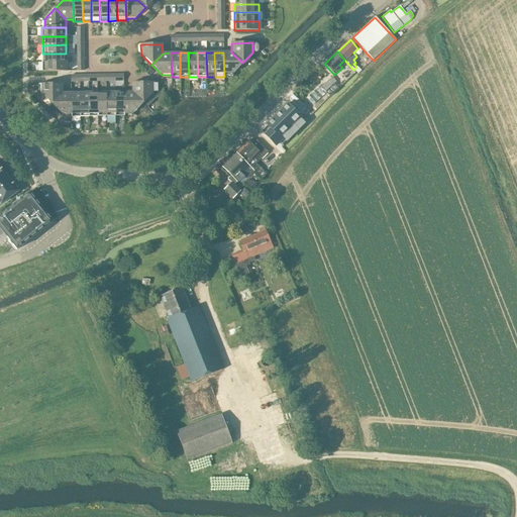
[(242,63),(231,53),(223,53),(224,77),(224,74),(232,74),(242,63)]
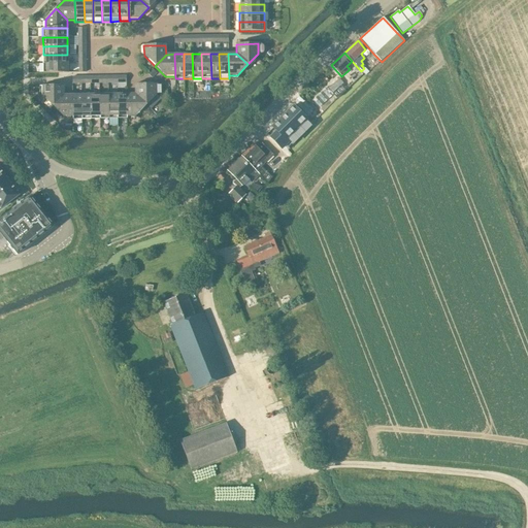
[(67,64),(67,55),(43,55),(43,64),(67,64)]
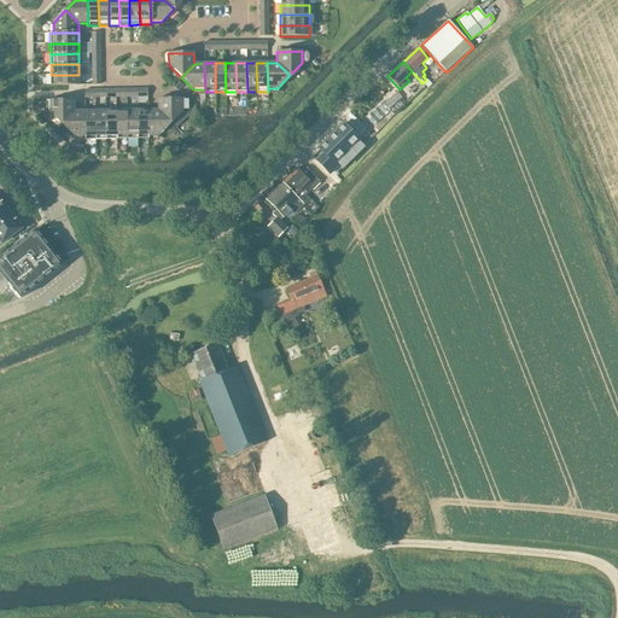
[(51,75),(51,86),(80,86),(79,75),(51,75)]
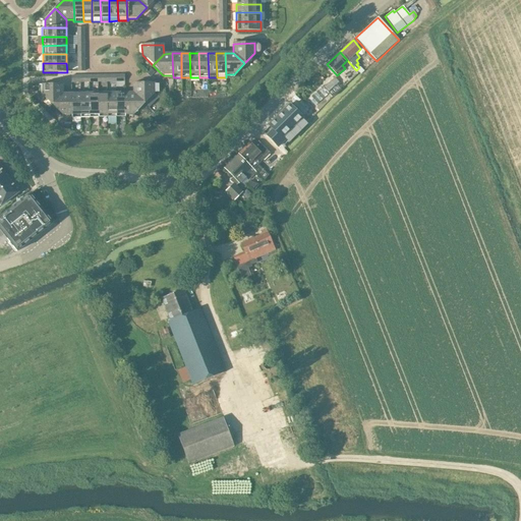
[(324,88),(328,92),(338,82),(334,77),(324,88)]
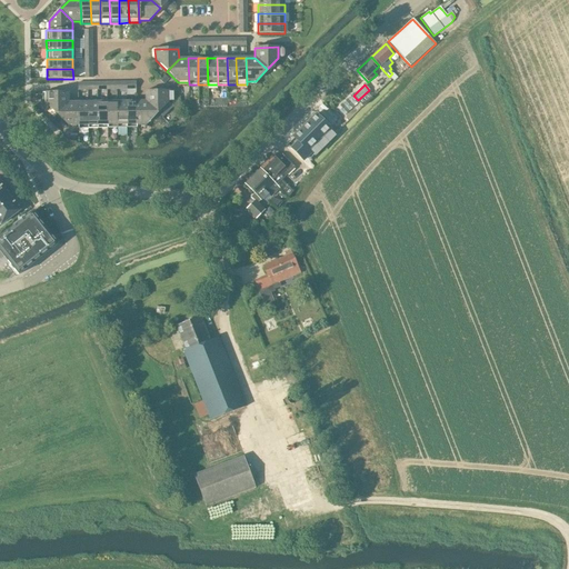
[(168,101),(168,91),(145,91),(145,101),(157,113),(168,101)]
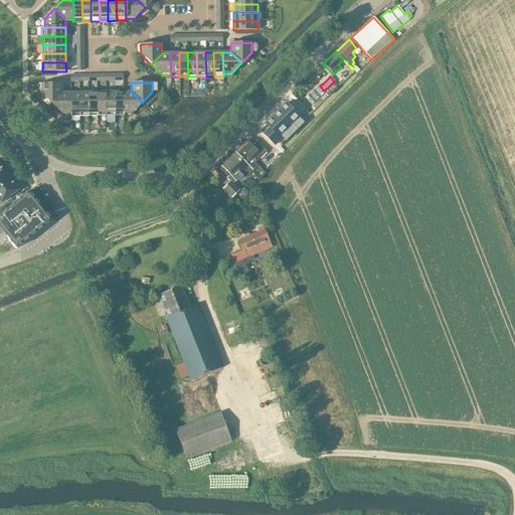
[(62,93),(62,84),(41,84),(41,94),(51,104),(62,93)]
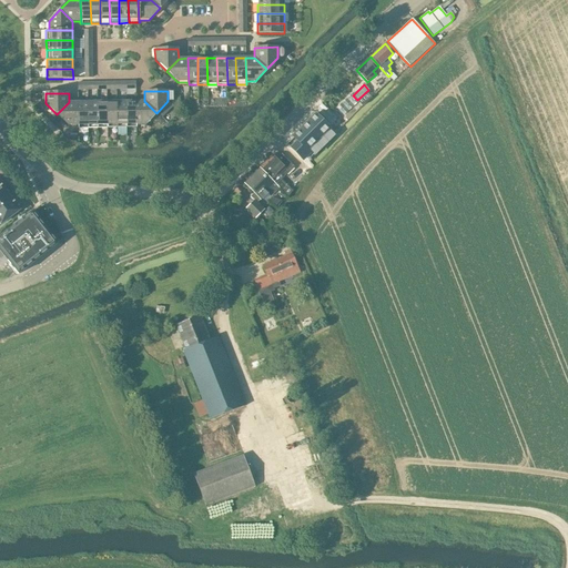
[(117,128),(117,101),(107,102),(108,128),(117,128)]
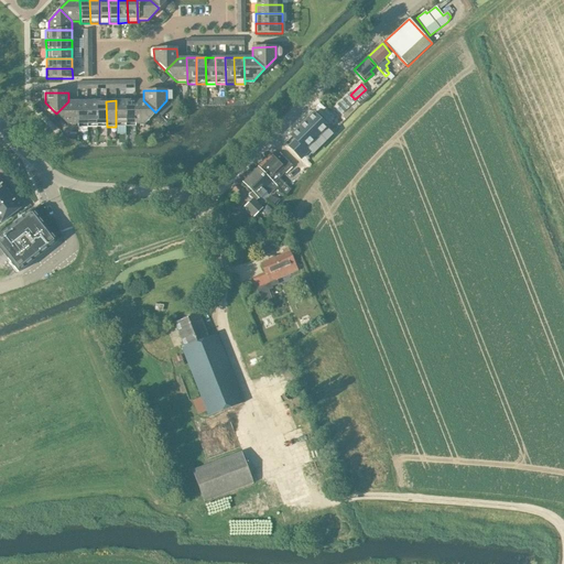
[(126,127),(125,100),(116,100),(116,127),(126,127)]
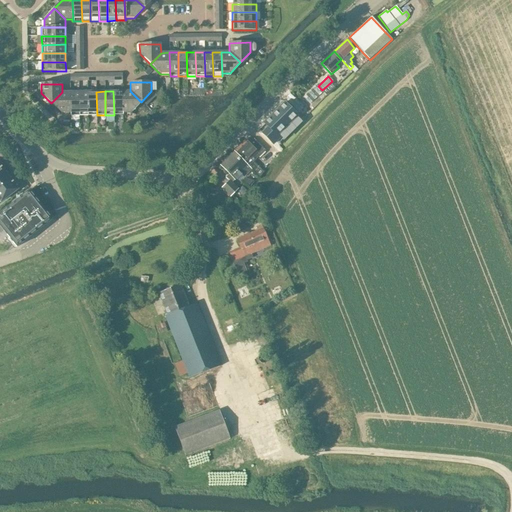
[(123,115),(122,91),(113,91),(114,115),(123,115)]
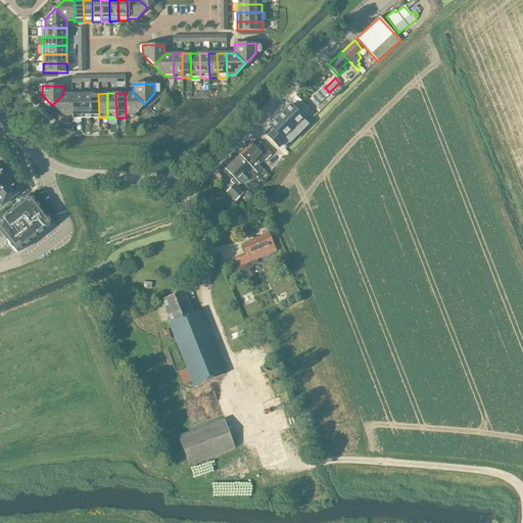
[(144,104),(133,93),(125,93),(126,117),(126,114),(135,114),(144,104)]
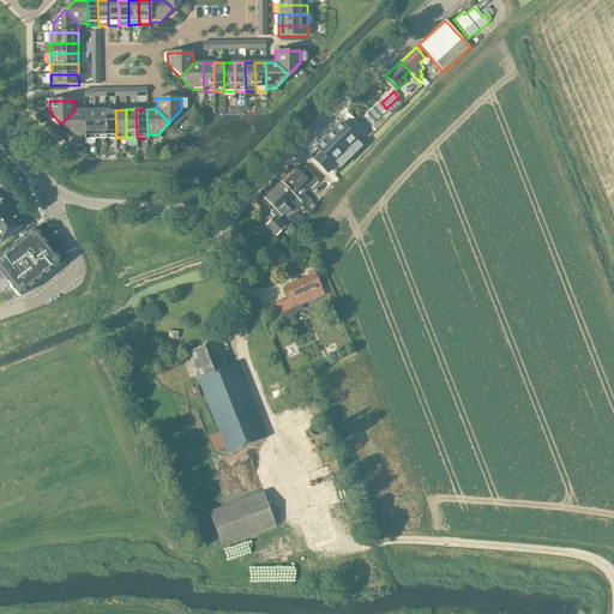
[(85,138),(84,110),(74,110),(61,124),(74,136),(84,136),(84,138),(85,138)]
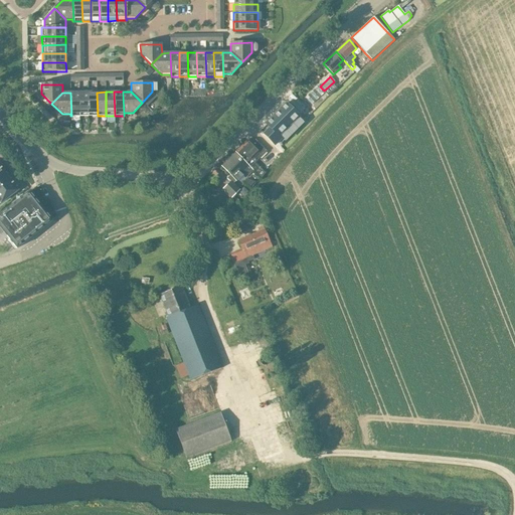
[(79,116),(79,93),(70,93),(71,116),(79,116)]
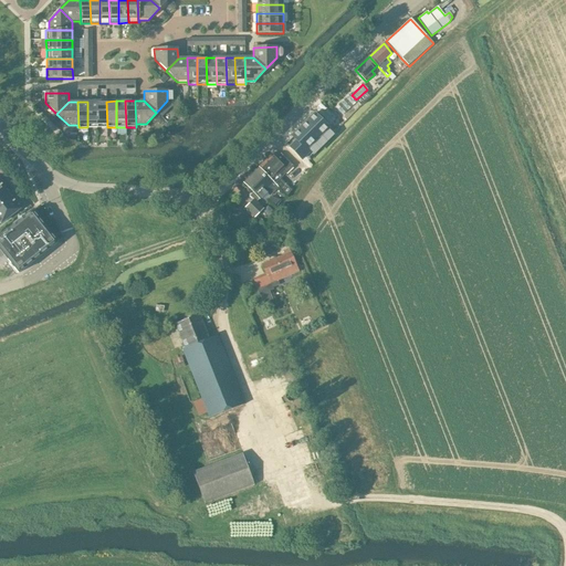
[(97,127),(96,102),(87,102),(87,127),(97,127)]
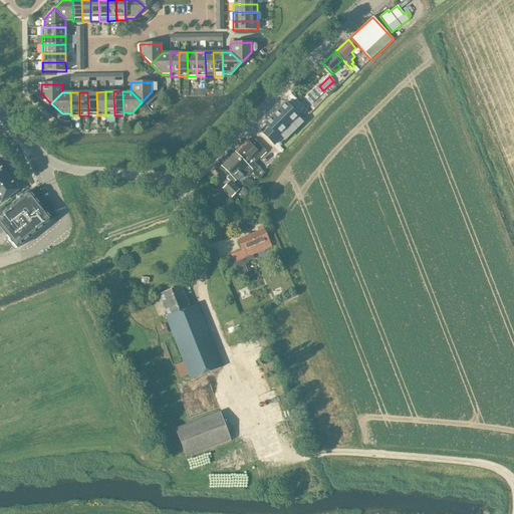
[(97,115),(96,92),(87,92),(88,115),(97,115)]
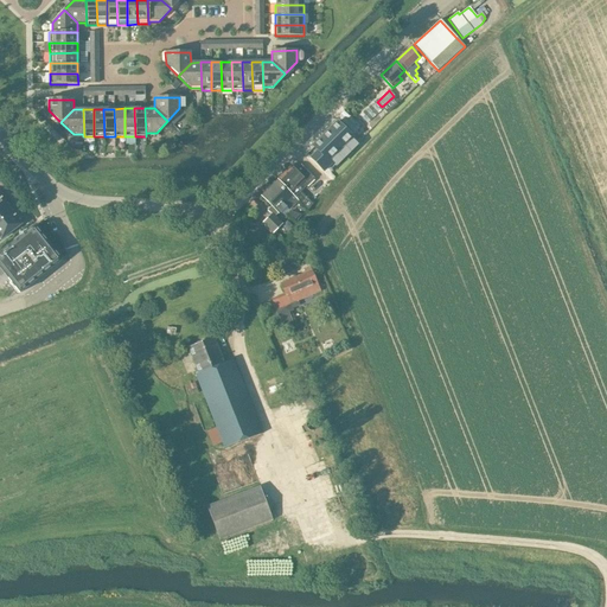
[(317,151),(310,158),(324,172),(332,164),(328,160),(351,138),(337,122),(312,146),(317,151)]
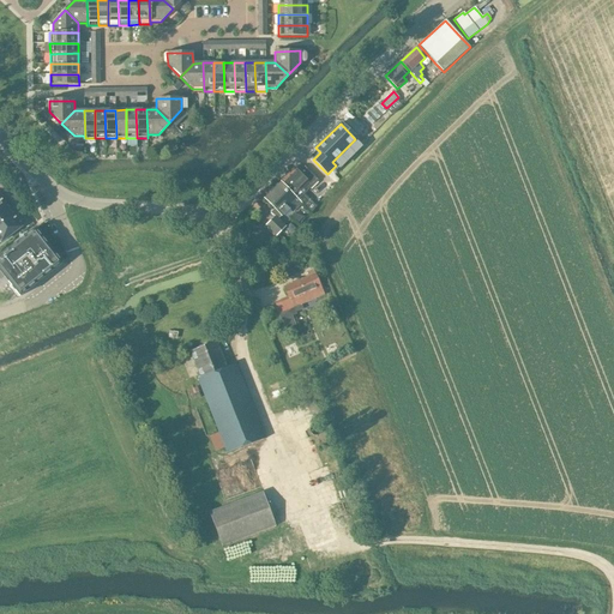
[(59,127),(54,132),(60,138),(65,133),(59,127)]
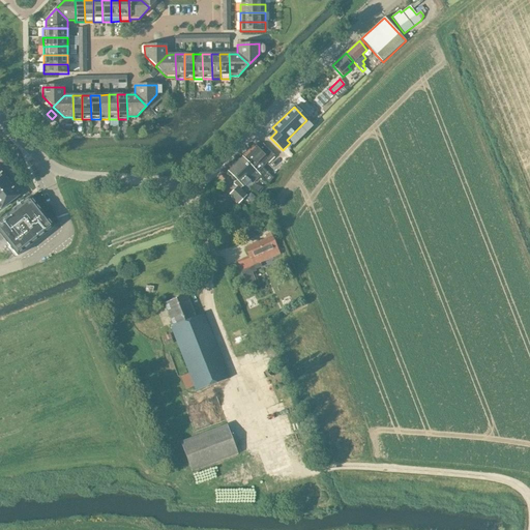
[(257,172),(269,183),(274,178),(262,167),(273,156),(267,150),(267,149),(262,143),(257,148),(254,146),(242,157),(257,172)]
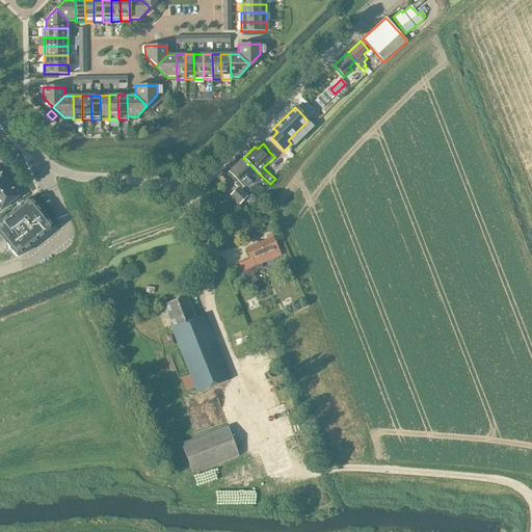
[(243,158),(231,169),(234,173),(232,176),(243,187),(250,181),(249,180),(258,173),(243,158)]
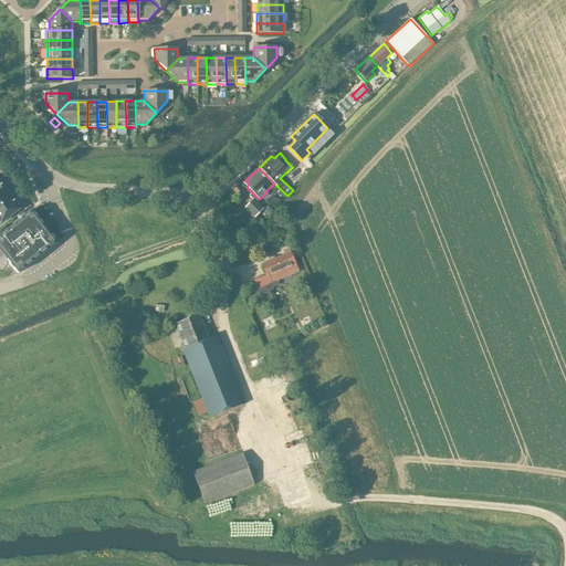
[(2,189),(0,190),(0,206),(10,199),(7,195),(8,194),(4,188),(2,189)]
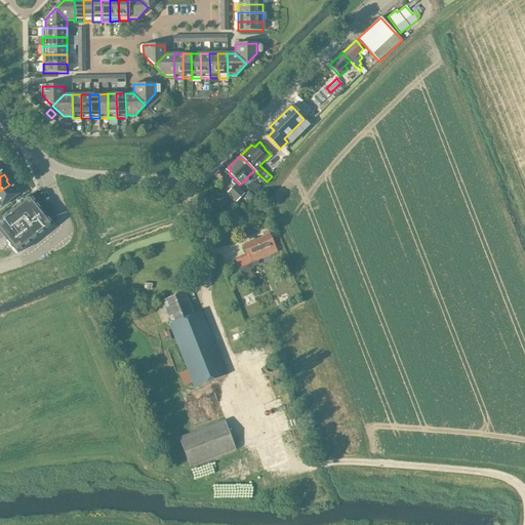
[(9,185),(0,191),(0,206),(0,207),(7,202),(12,199),(12,198),(19,193),(13,186),(12,187),(12,186),(11,187),(9,185)]
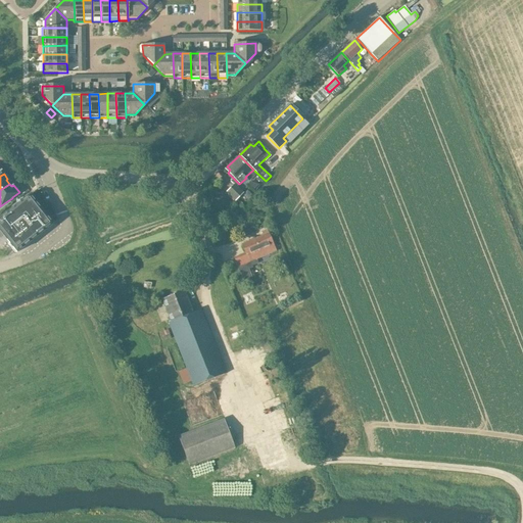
[(226,193),(235,201),(243,193),(234,185),(226,193)]
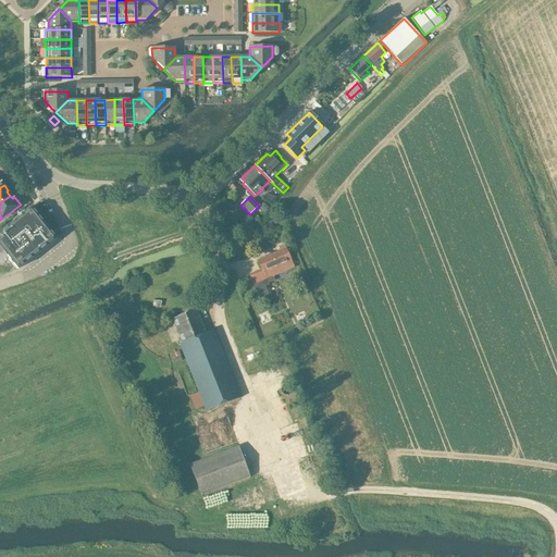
[(56,239),(32,208),(0,233),(0,255),(4,251),(17,269),(56,239)]
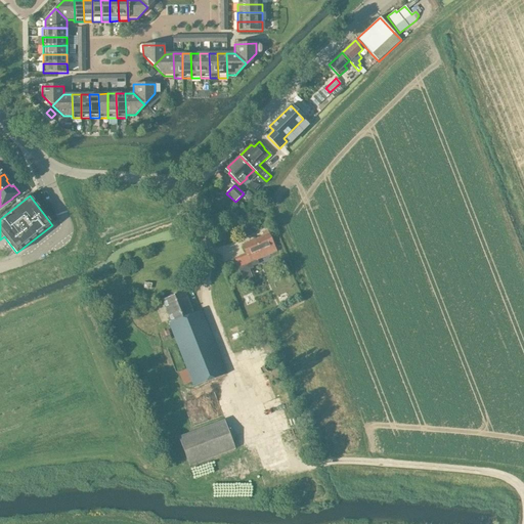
[(211,201),(204,203),(206,211),(214,208),(211,201)]
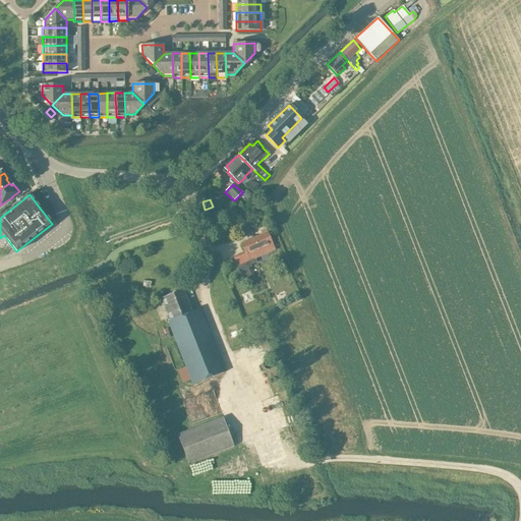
[(275,250),(266,230),(261,232),(262,235),(241,244),(244,251),(233,256),(239,272),(240,272),(245,285),(254,281),(252,276),(248,268),(251,267),(251,265),(256,263),(255,258),(275,250)]
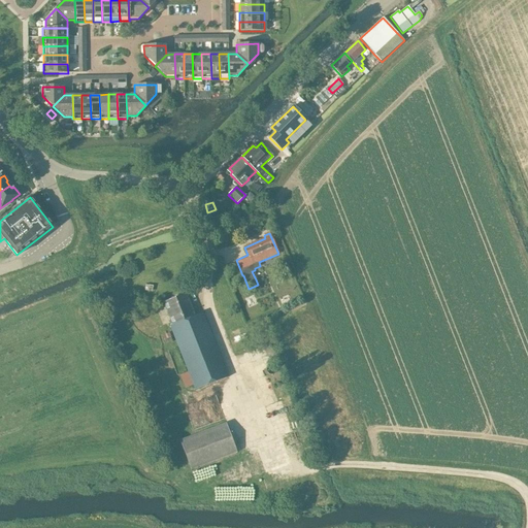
[(227,378),(202,314),(194,317),(186,295),(164,303),(171,323),(169,324),(188,373),(179,375),(185,389),(193,386),(195,391),(227,378)]
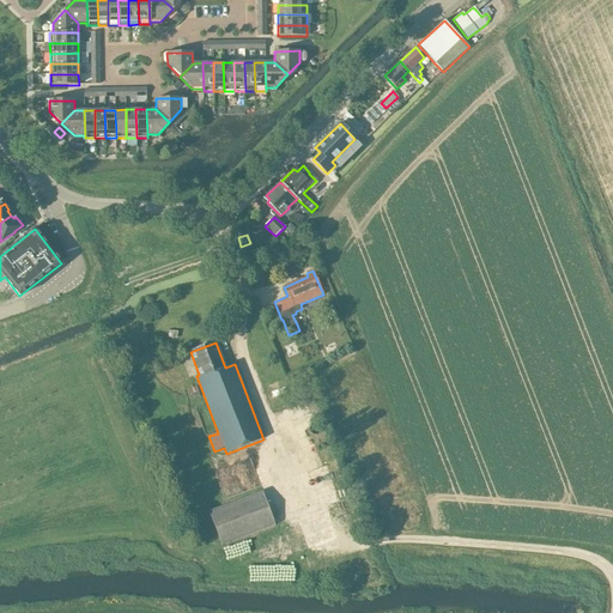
[(196,387),(188,389),(192,400),(200,398),(196,387)]
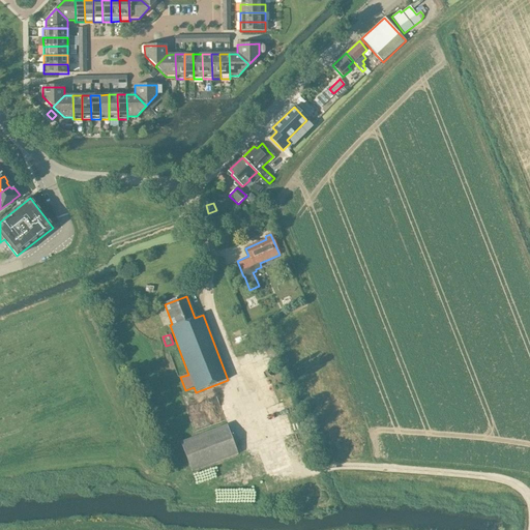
[(180,443),(190,472),(237,454),(227,425),(180,443)]
